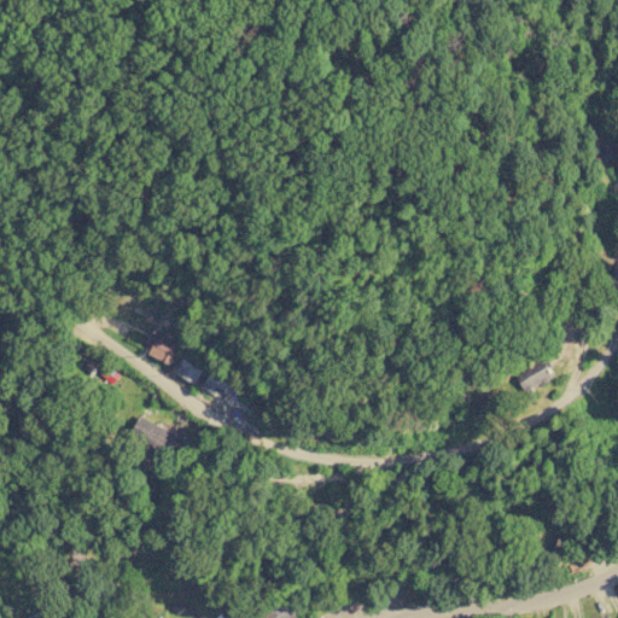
[(147,342),(151,344),(147,354),(170,361),(178,338),(151,330),(147,342)]
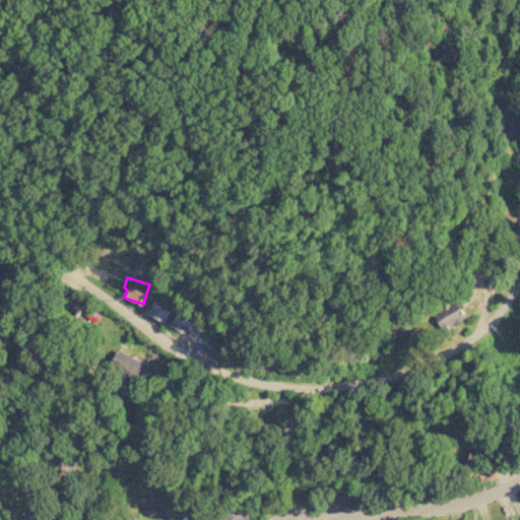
[(171,310),(154,300),(147,312),(164,322),(171,310)]
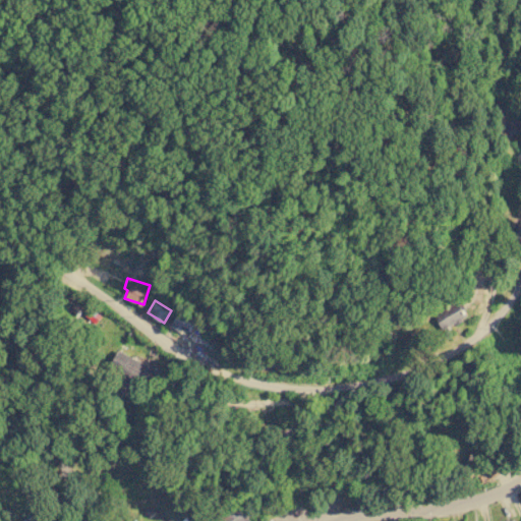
[(443,329),(466,315),(458,300),(433,313),(443,329)]
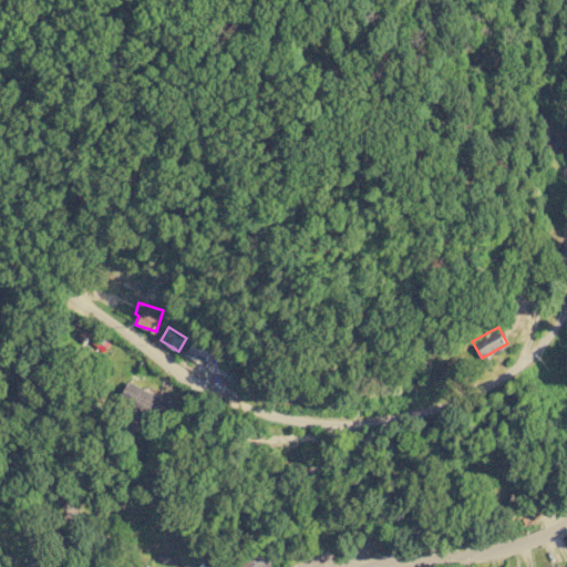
[(213,347),(196,337),(186,354),(203,363),(213,347)]
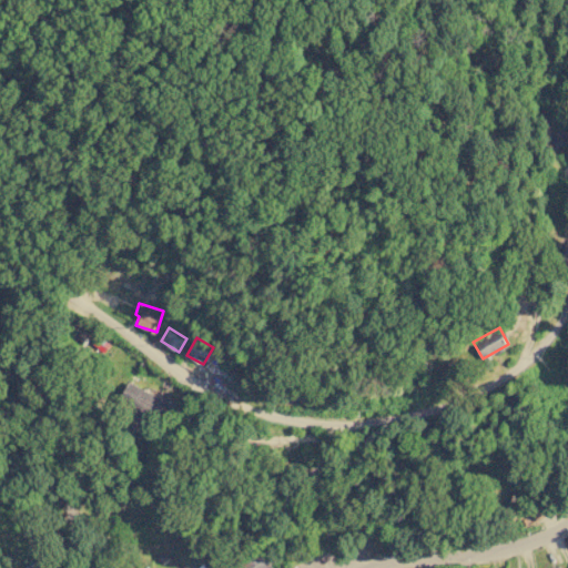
[(160,398),(130,381),(119,399),(149,417),(160,398)]
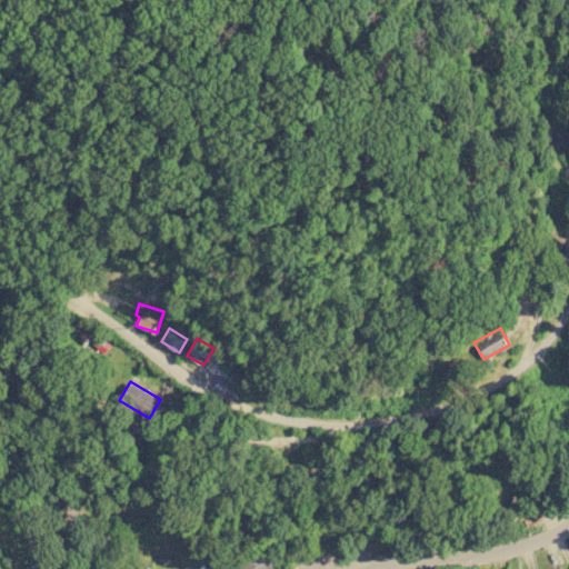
All buildings are outlined.
